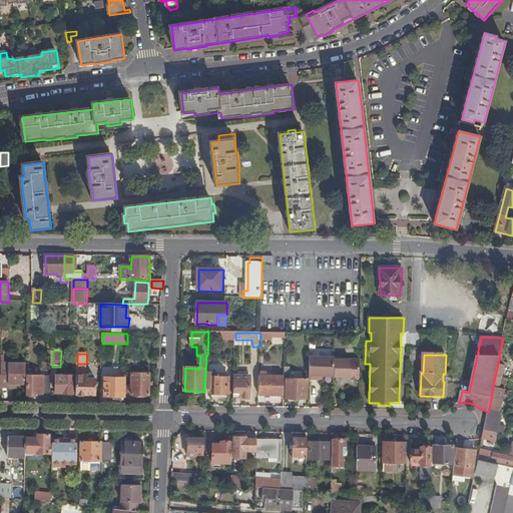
[(335,358),(310,357),(310,381),(318,381),(319,377),(324,377),(334,377),(334,360),(335,358)]
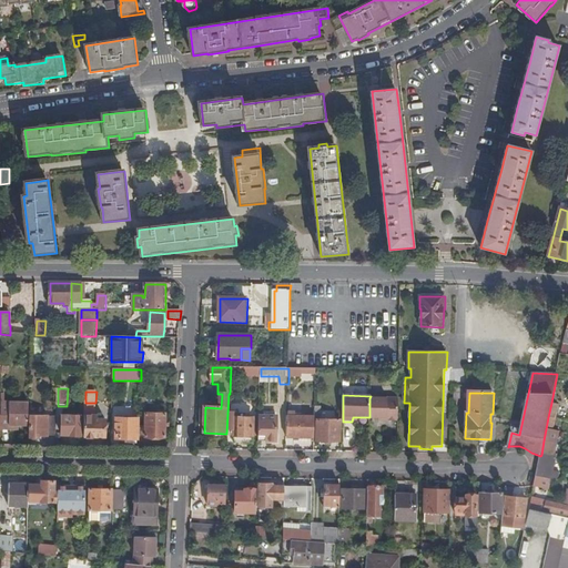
[(398,398),(369,398),(369,417),(369,418),(379,418),(386,418),(388,422),(396,422),(398,418),(398,398)]
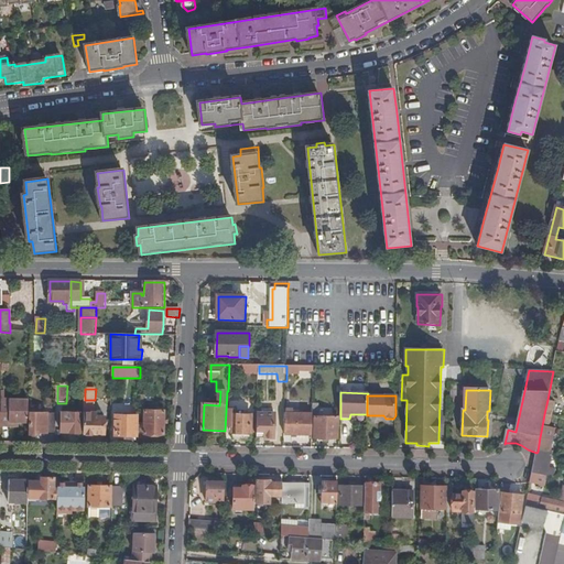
[(95,400),(85,400),(84,434),(85,434),(87,436),(94,436),(95,435),(95,434),(105,434),(106,418),(97,418),(97,413),(95,413),(95,400)]
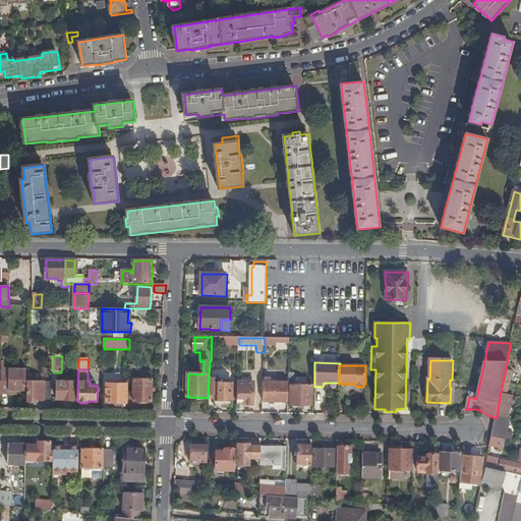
[(514,371),(506,369),(503,383),(512,385),(514,371)]
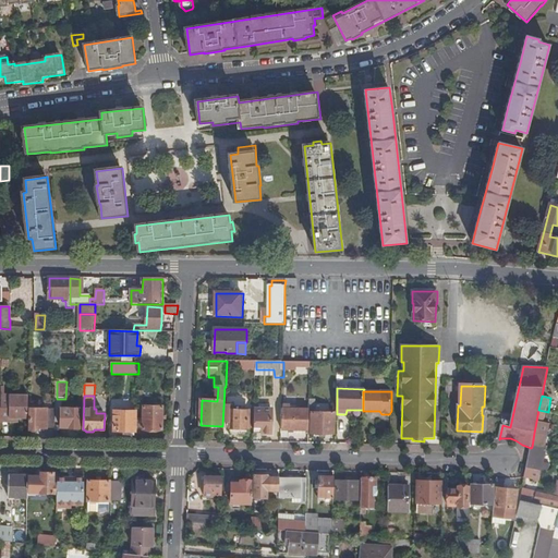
[(29,400),(2,399),(1,423),(10,424),(11,420),(20,420),(29,420),(29,400)]
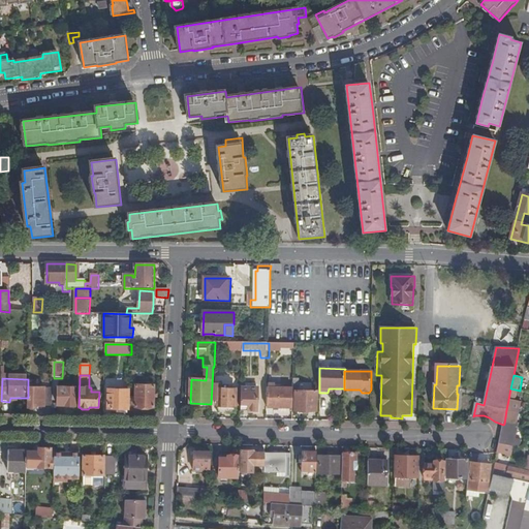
[(131,389),(130,413),(138,413),(138,408),(155,408),(156,386),(155,386),(155,383),(138,383),(138,385),(136,385),(136,389),(131,389)]
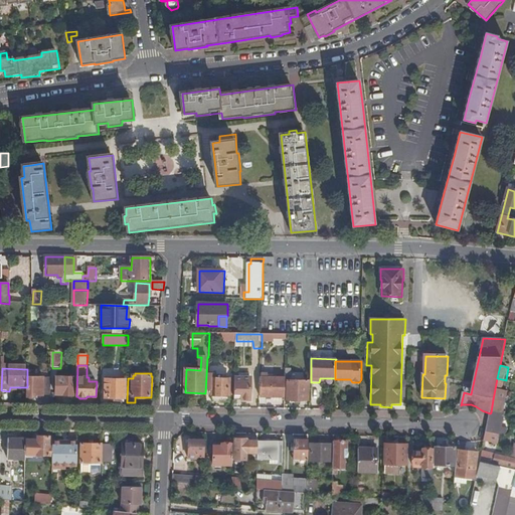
[(208,373),(208,390),(213,390),(213,395),(213,401),(228,402),(229,400),(229,396),(230,396),(235,396),(235,394),(236,379),(230,379),(215,379),(215,373),(208,373)]
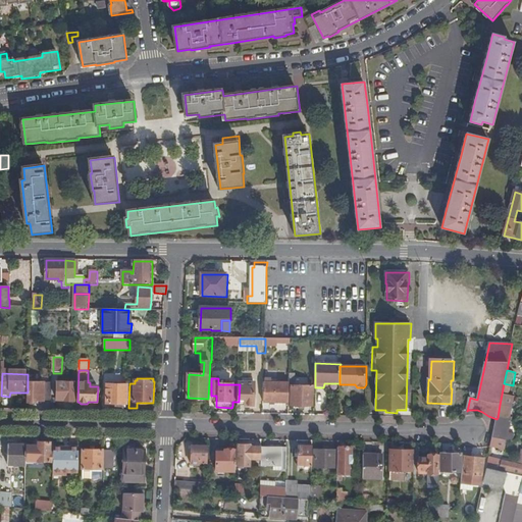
[(45,402),(52,402),(53,383),(29,382),(29,403),(38,404),(38,401),(38,398),(45,398),(45,402)]
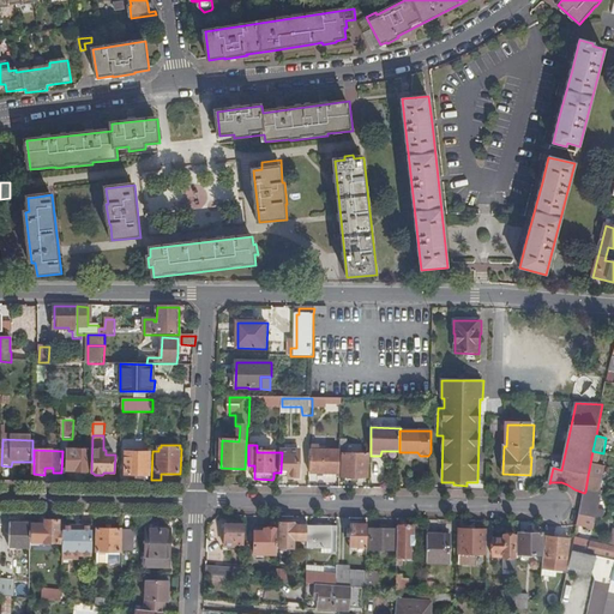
[(89,451),(68,451),(68,471),(89,473),(89,451)]
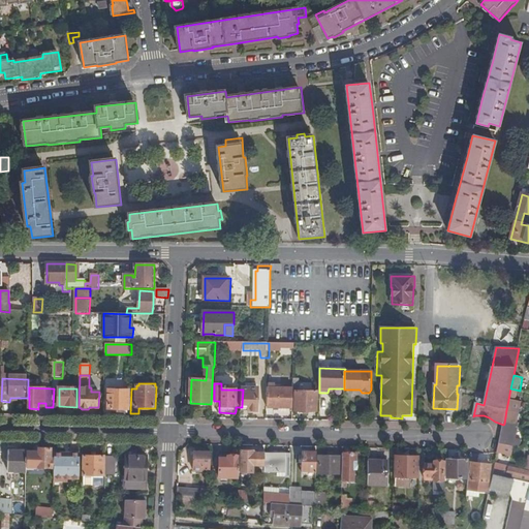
[(247,389),(243,389),(243,390),(242,405),(249,405),(249,409),(249,411),(258,411),(259,389),(257,389),(247,389)]
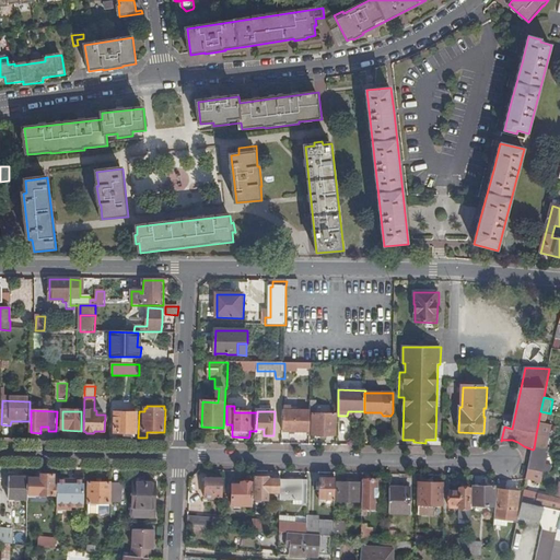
[(286,411),(283,411),(283,432),(311,432),(311,411),(292,411),(286,411)]
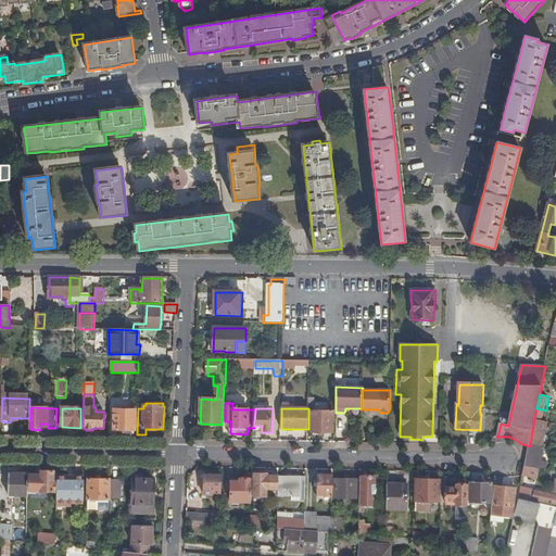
[(546,411),(536,408),(534,420),(544,422),(546,411)]
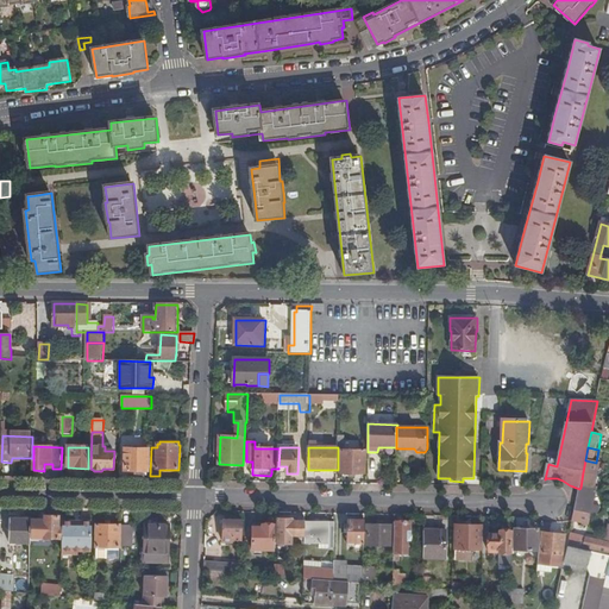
[(150,450),(125,449),(125,472),(149,472),(150,450)]
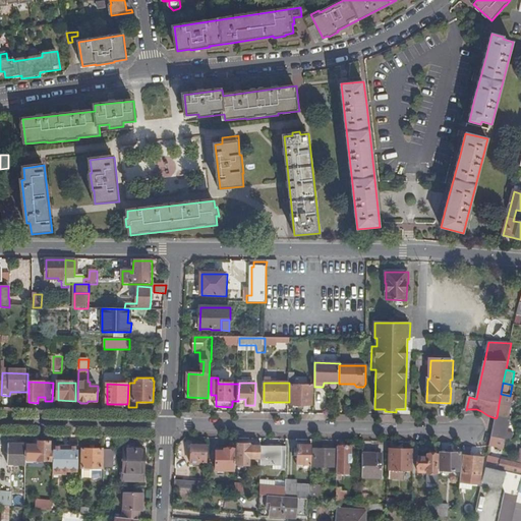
[(313,405),(313,387),(291,386),(290,405),(313,405)]
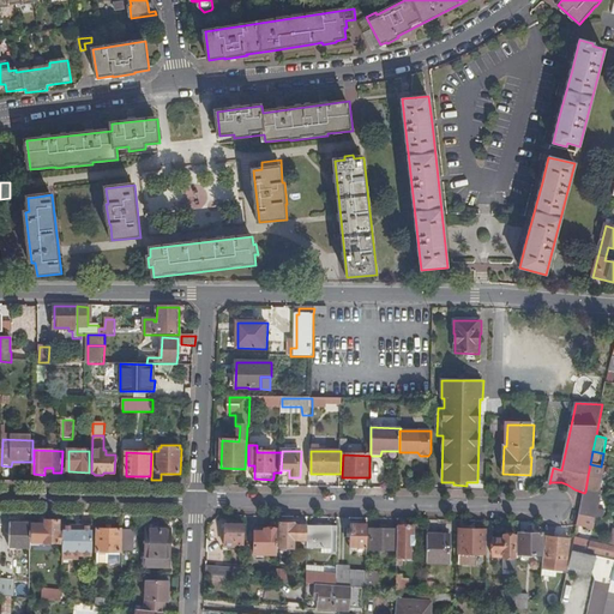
[(602,480),(606,468),(601,467),(590,464),(588,476),(600,480),(602,480)]
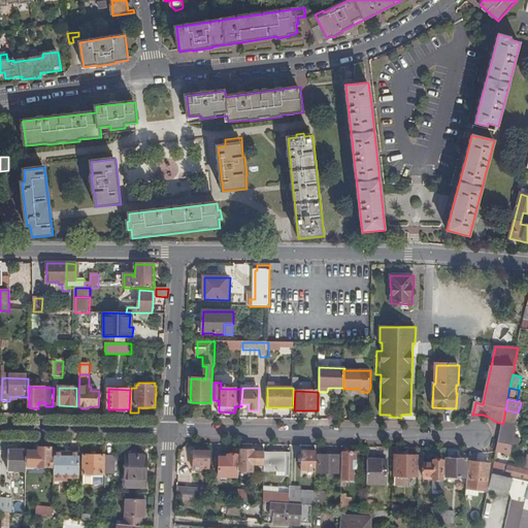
[(513,425),(516,413),(505,409),(503,423),(513,425)]
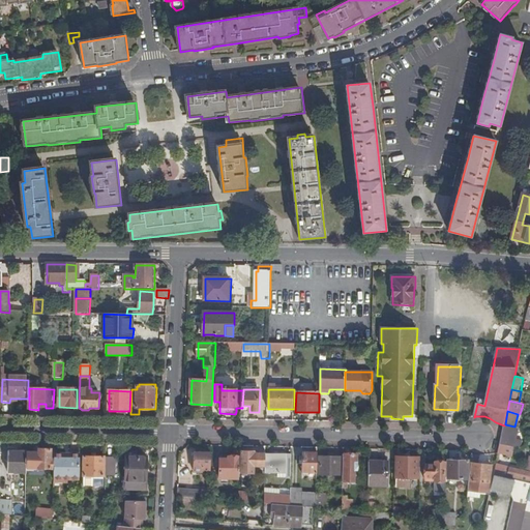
[(516,440),(519,428),(514,427),(505,424),(504,425),(501,444),(514,447),(520,449),(522,449),(523,441),(516,440)]
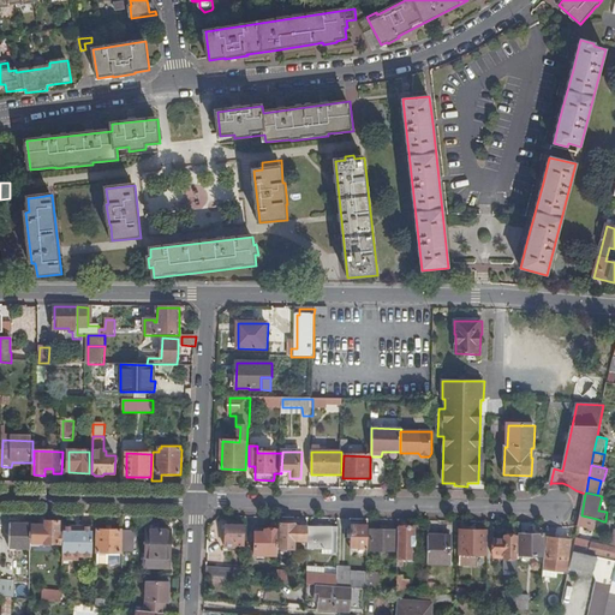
[(597,519),(581,515),(579,524),(579,527),(595,531),(597,519)]
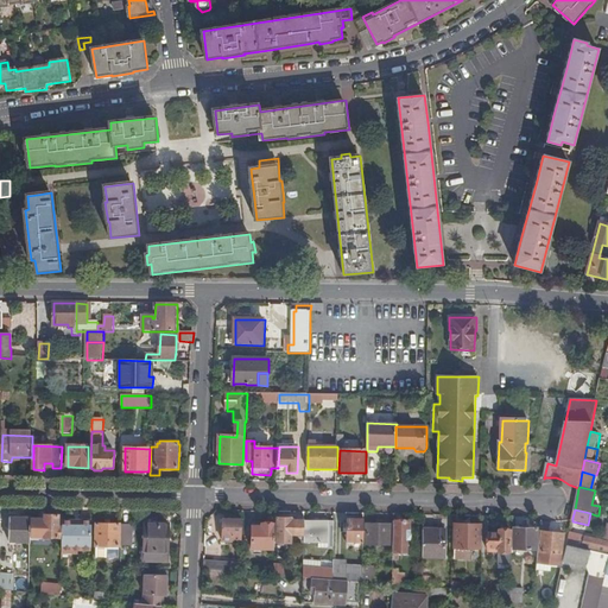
[(59,517),(45,517),(45,524),(45,525),(37,525),(37,538),(58,539),(58,530),(63,530),(63,523),(63,518),(59,517)]
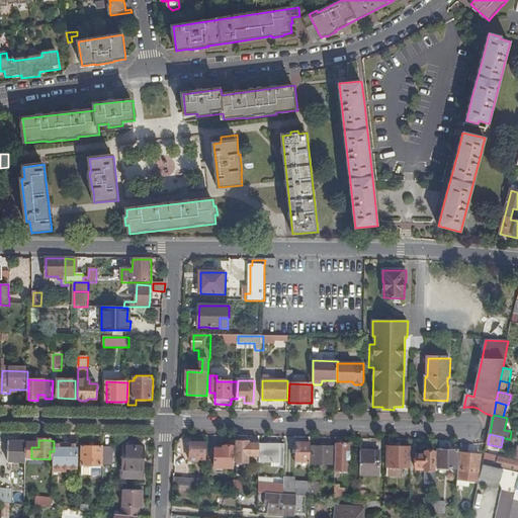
[(27,446),(27,442),(9,442),(8,462),(26,462),(26,461),(27,446)]
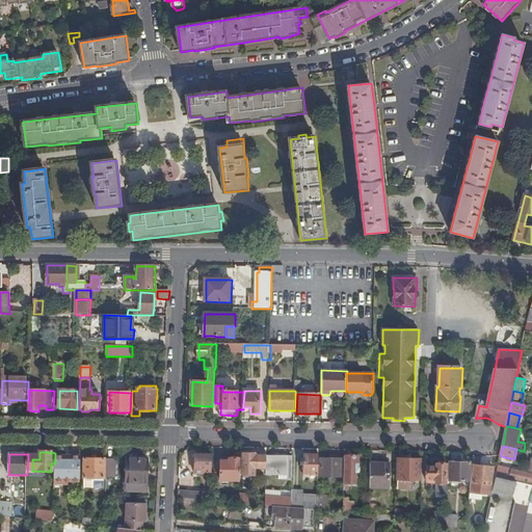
[(267,458),(267,456),(256,456),(256,454),(244,454),(243,475),(255,476),(255,469),(261,469),(261,472),(267,472),(267,458)]
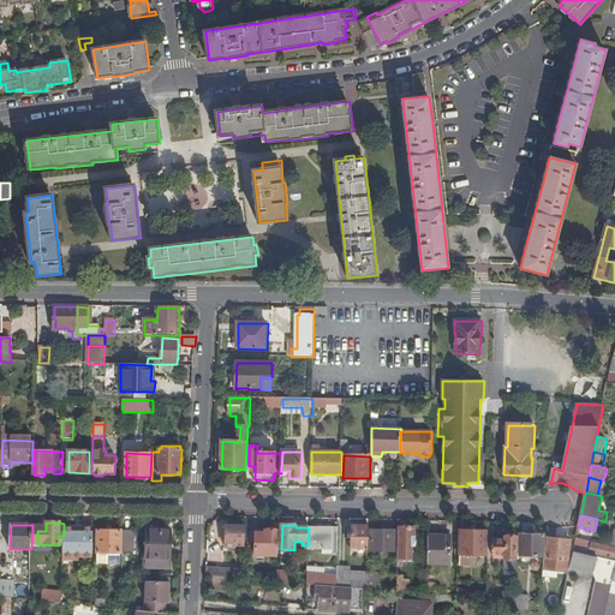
[(369,549),(369,526),(352,526),(352,548),(352,551),(358,551),(358,548),(369,549)]
